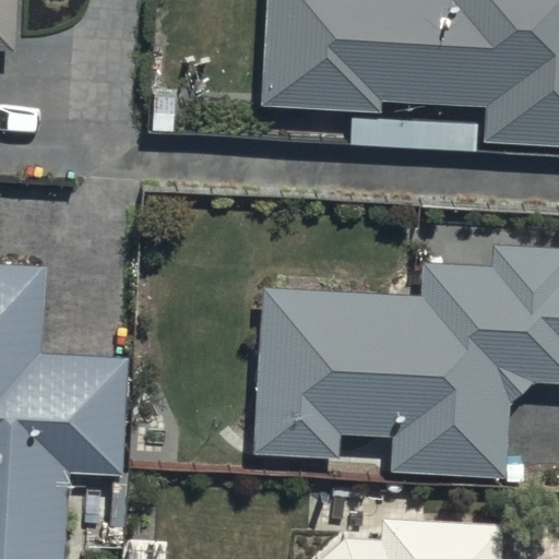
[(0,0),(0,54),(15,55),(18,0),(0,0)]
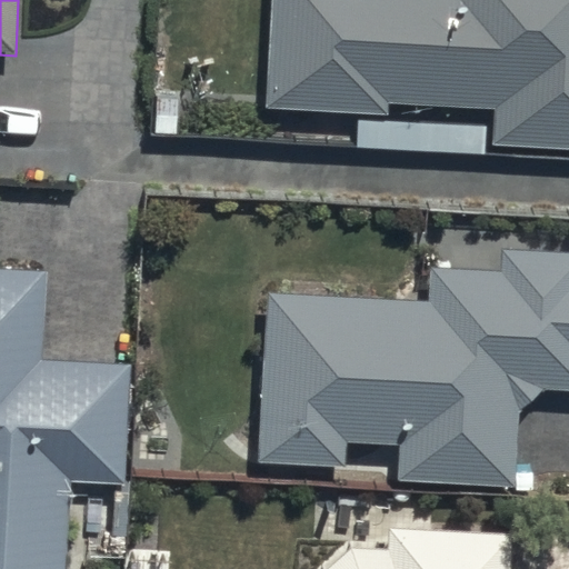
[(568,0),(270,0),(266,110),(386,116),(386,103),(495,109),(493,149),(568,152),(568,0)]
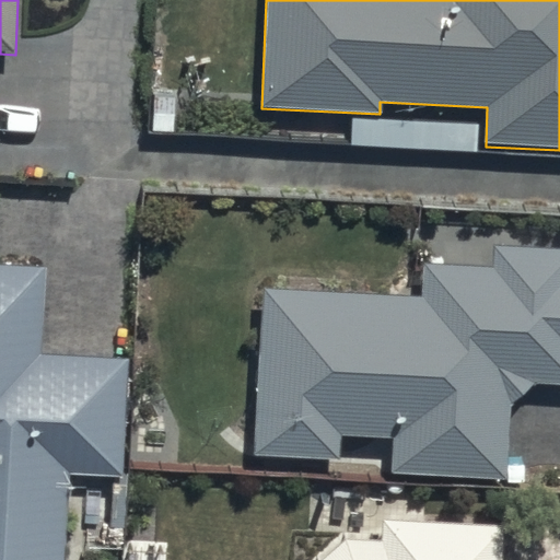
[(476,125),(350,120),(348,150),(475,154),(476,125)]
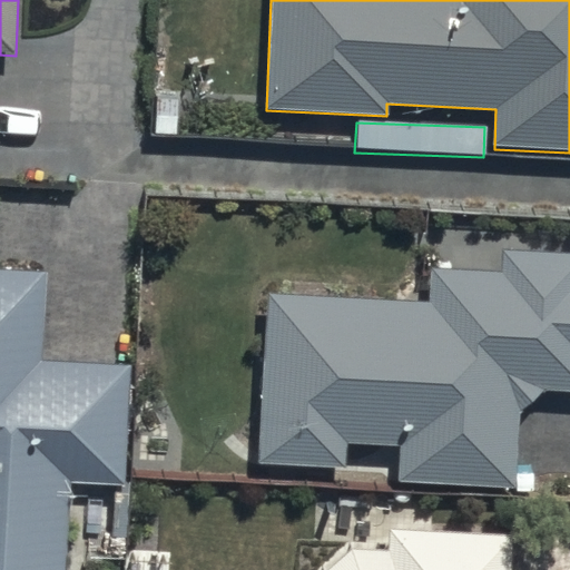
[(265,298),(257,464),(345,468),(346,448),(397,450),(397,483),(514,488),(518,418),(546,395),(569,394),(569,255),(499,253),(498,273),(428,269),(426,306),(265,298)]
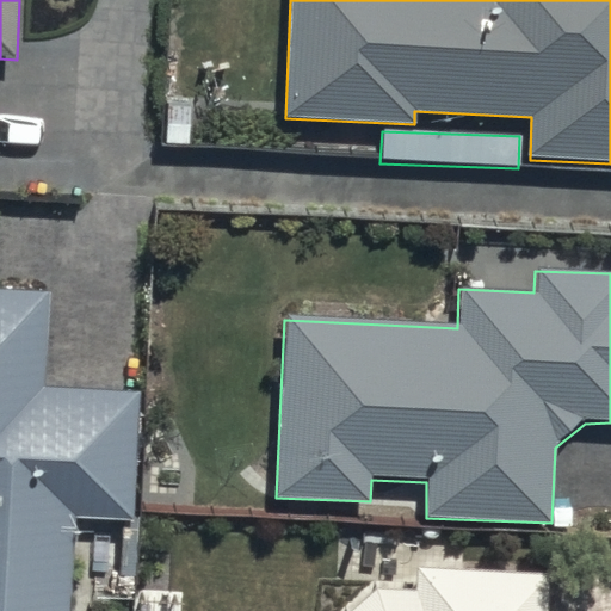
[(50,291),(0,289),(0,610),(71,610),(75,518),(134,520),(140,394),(45,389),(50,291)]
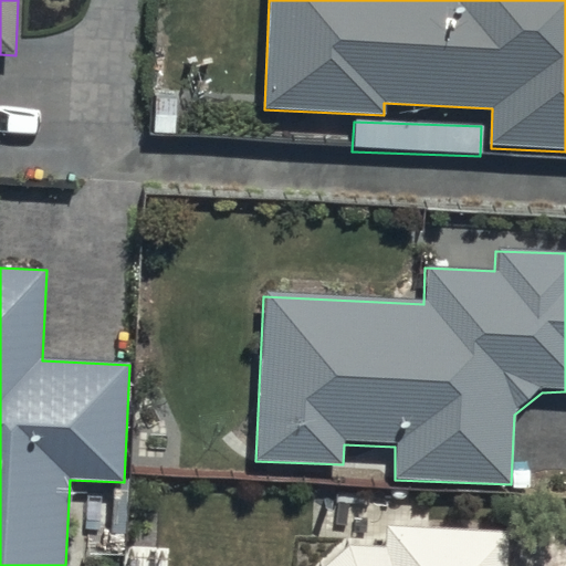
[(505,565),(507,533),(387,526),(387,548),(344,545),(320,565),(505,565)]
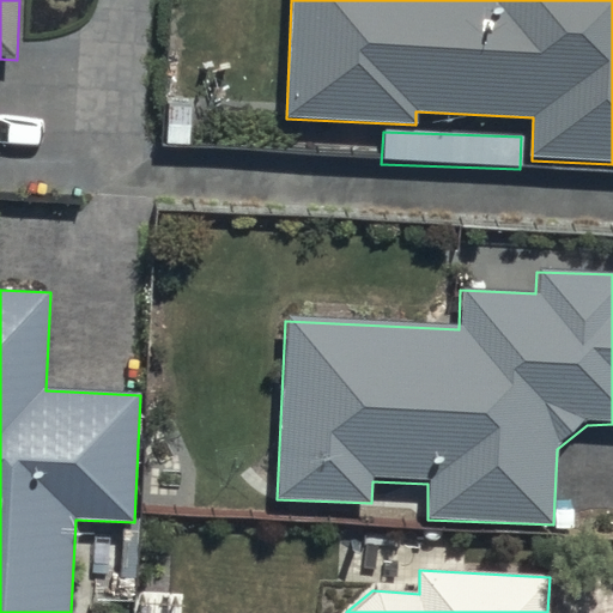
All buildings are outlined.
